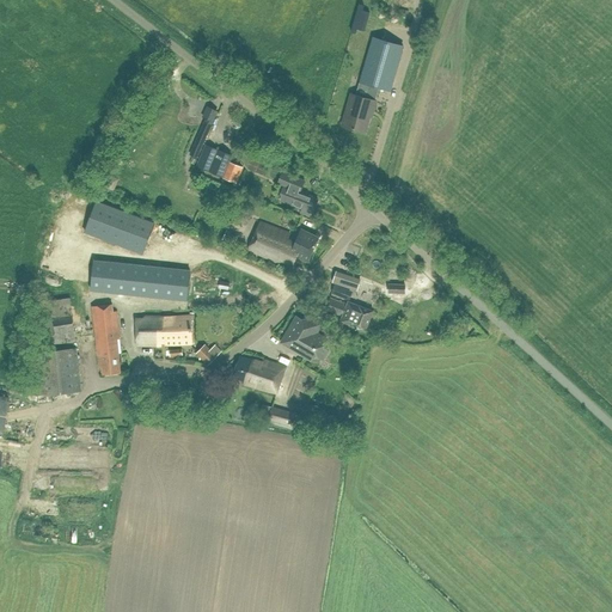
[(360,85),(378,90),(379,87),(390,91),(403,46),(373,37),(360,83),(360,85)]
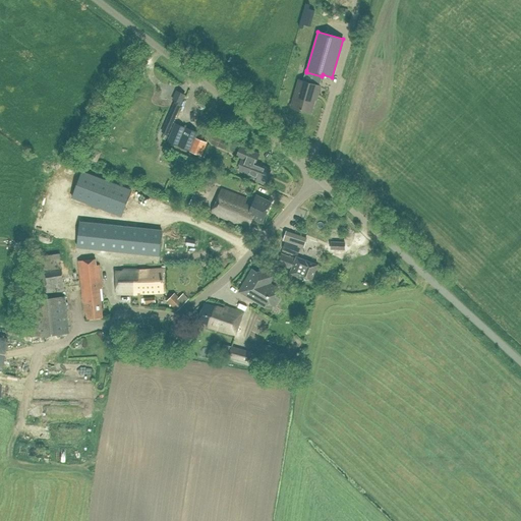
[(283,71),(282,77),(294,80),(296,74),(283,71)]
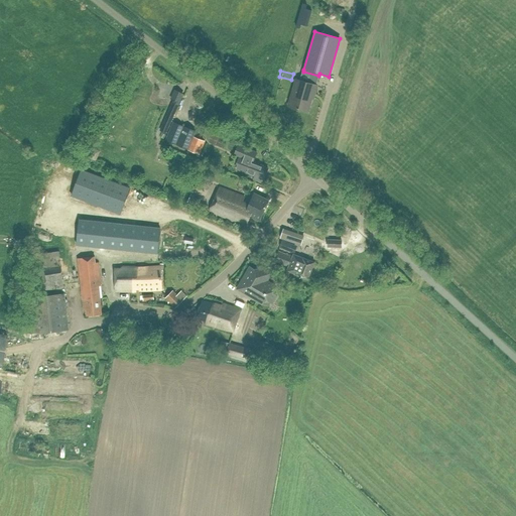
[(313,93),(318,76),(303,72),(300,80),(296,79),(290,97),(292,98),(289,106),(307,111),(312,93),(313,93)]
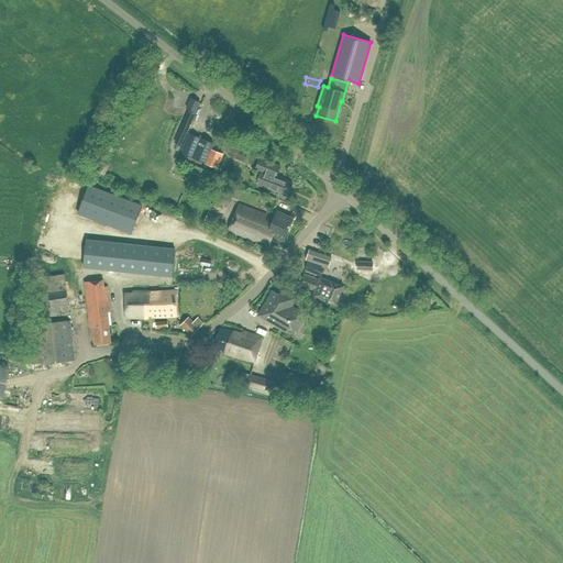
[(316,97),(318,87),(302,84),(300,94),(316,97)]
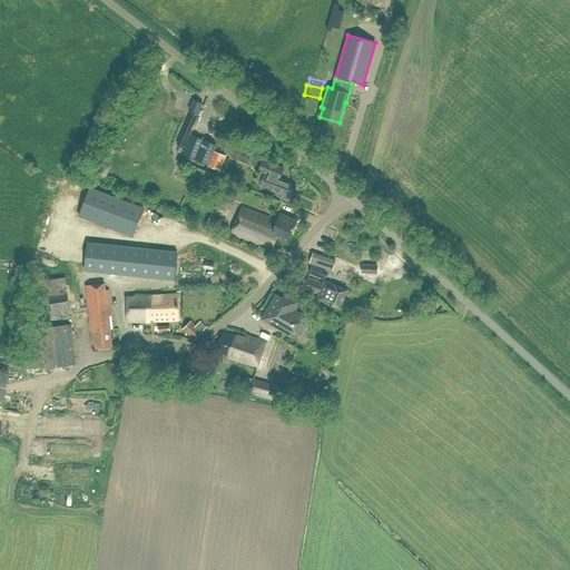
[(185,146),(200,110),(193,108),(177,143),(185,146)]
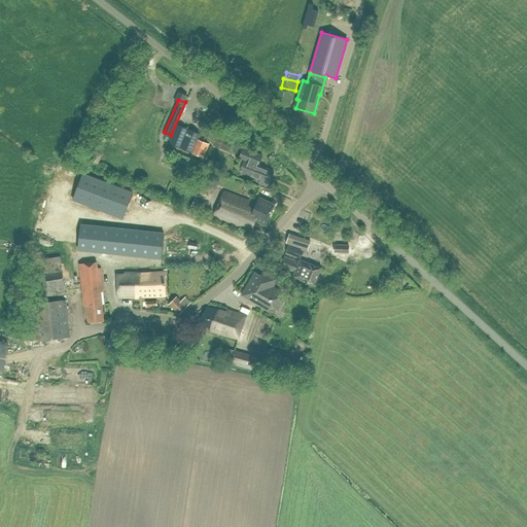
[(165,116),(170,118),(173,109),(168,107),(165,116)]
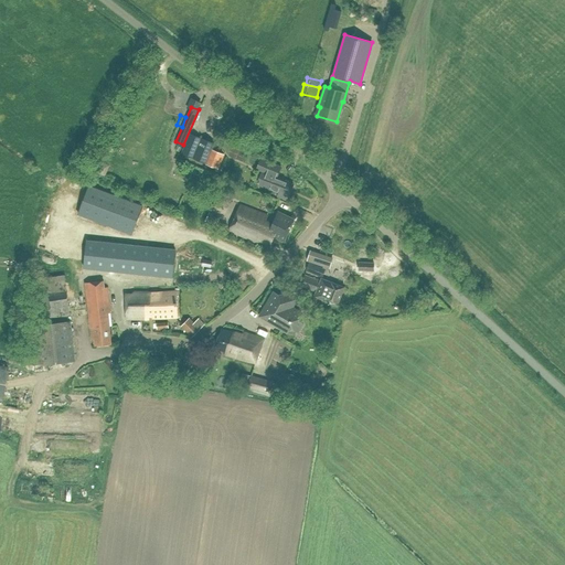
[(190,132),(182,152),(193,157),(193,158),(206,163),(213,148),(215,142),(190,132)]
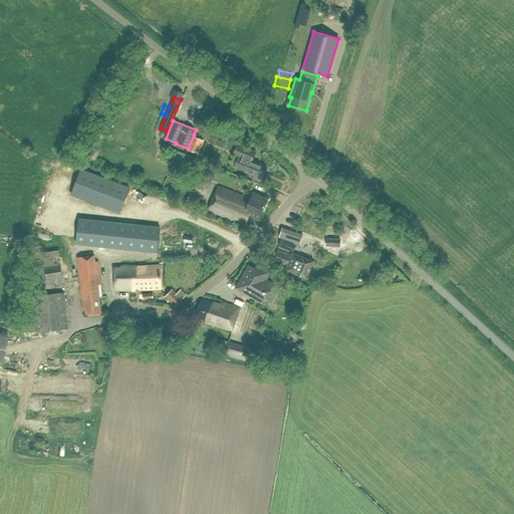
[(198,153),(204,139),(194,135),(188,149),(198,153)]
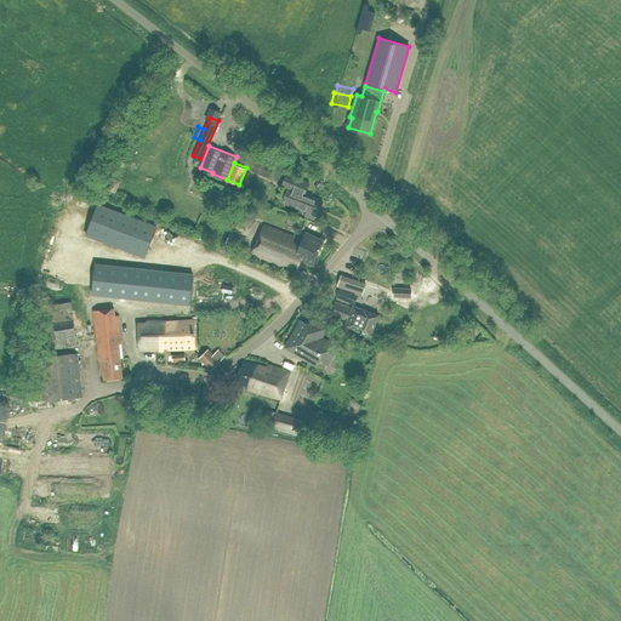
[(318,215),(323,201),(317,200),(317,199),(305,194),(309,183),(286,174),(283,186),(294,189),(289,204),(307,211),(305,215),(315,218),(317,214),(318,215)]
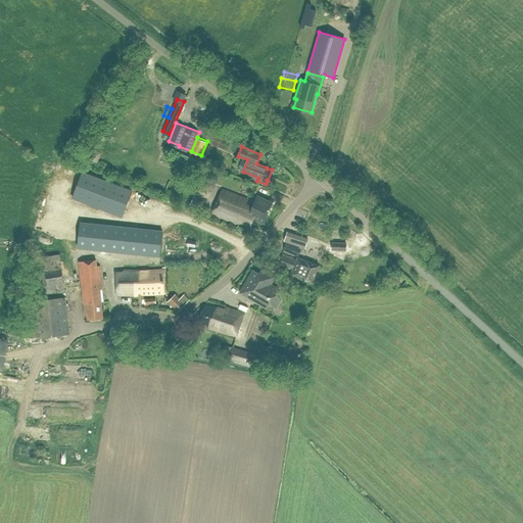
[(121,218),(131,190),(83,172),(73,198),(121,218)]
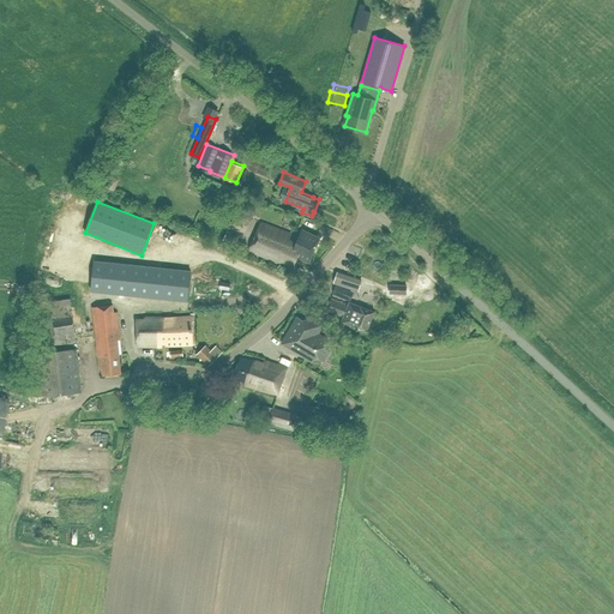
[(229,228),(244,232),(247,220),(233,216),(229,228)]
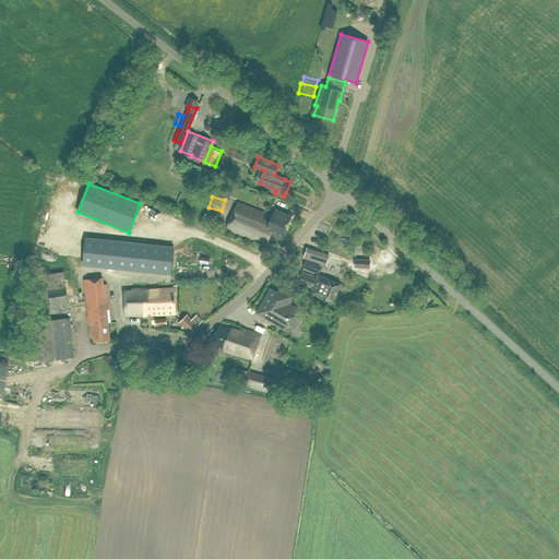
[(273,217),(238,202),(227,226),(266,245),(271,233),(281,237),(290,215),(276,209),(273,217)]
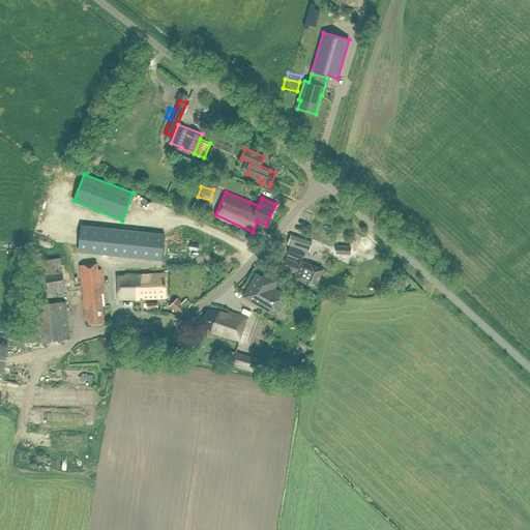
[(162,261),(165,234),(82,225),(79,252),(162,261)]
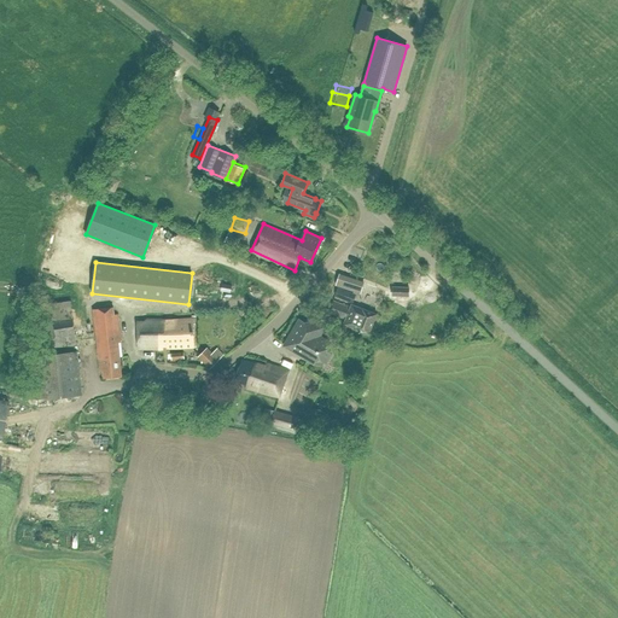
[(362,283),(338,274),(336,285),(360,292),(362,283)]
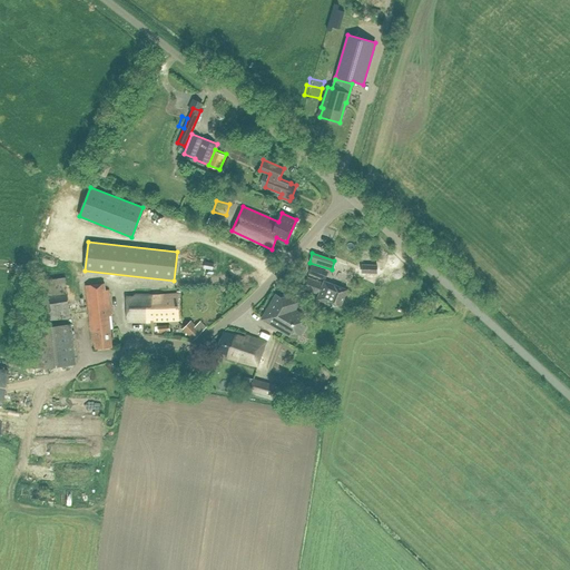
[(377,273),(377,264),(362,264),(362,272),(377,273)]
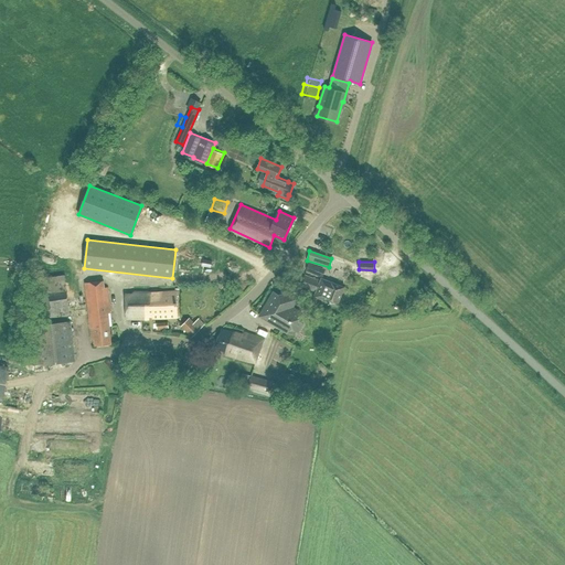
[(322,276),(326,268),(309,263),(306,269),(322,276)]
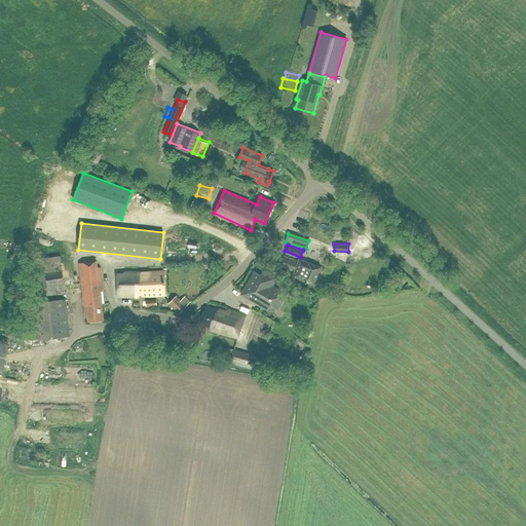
[(42,296),(65,293),(61,255),(45,257),(38,259),(38,265),(42,296)]
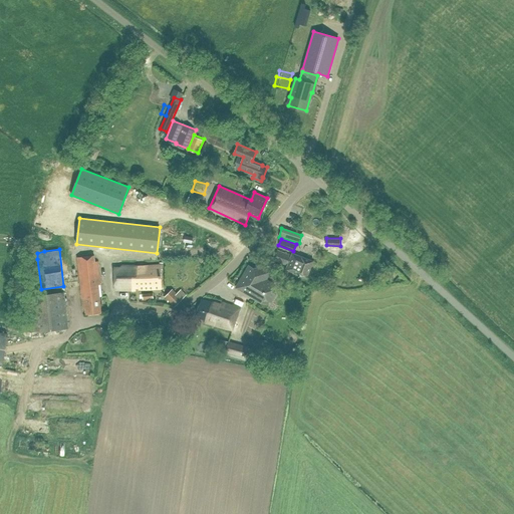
[(289,255),(277,250),(273,260),(288,265),(287,269),(295,272),(295,273),(307,277),(313,260),(302,256),(290,252),(289,255)]
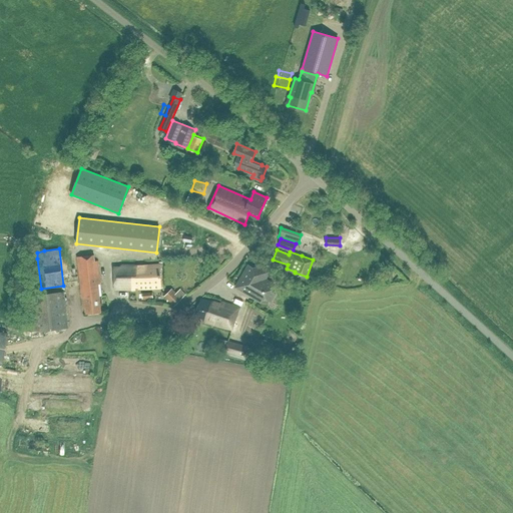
[(86,255),(86,252),(81,253),(81,255),(77,257),(74,258),(75,265),(78,264),(83,307),(85,307),(86,313),(101,311),(99,295),(101,295),(100,282),(98,261),(94,261),(94,254),(86,255)]
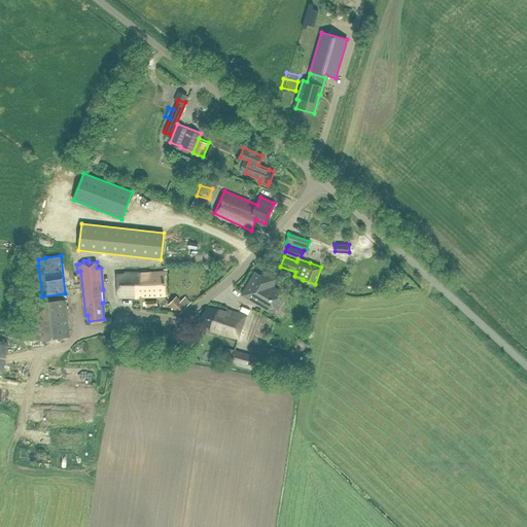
[(165,294),(164,271),(150,272),(144,272),(142,272),(117,272),(117,296),(139,296),(139,294),(152,295),(165,294)]
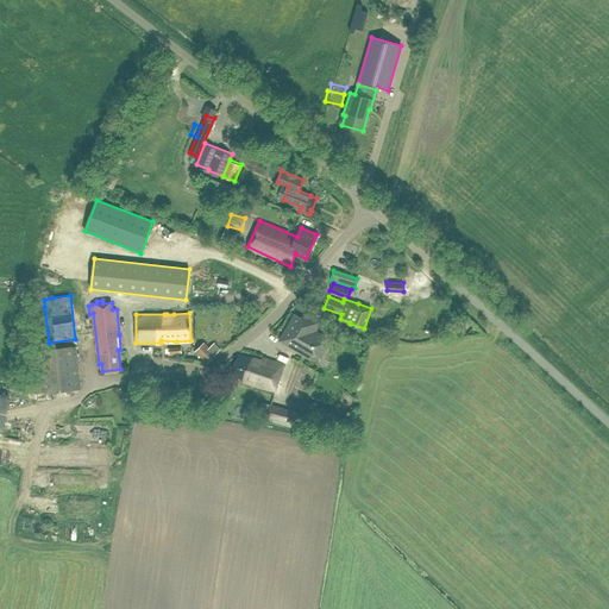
[(320,321),(307,314),(306,315),(301,318),(295,314),(280,340),(300,351),(300,352),(309,357),(312,355),(316,355),(321,357),(326,349),(322,346),(324,343),(326,338),(314,331),(320,321)]
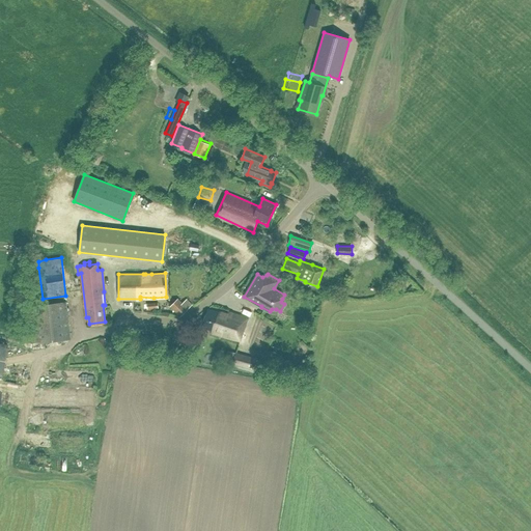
[(177,299),(170,306),(180,316),(188,308),(177,299)]
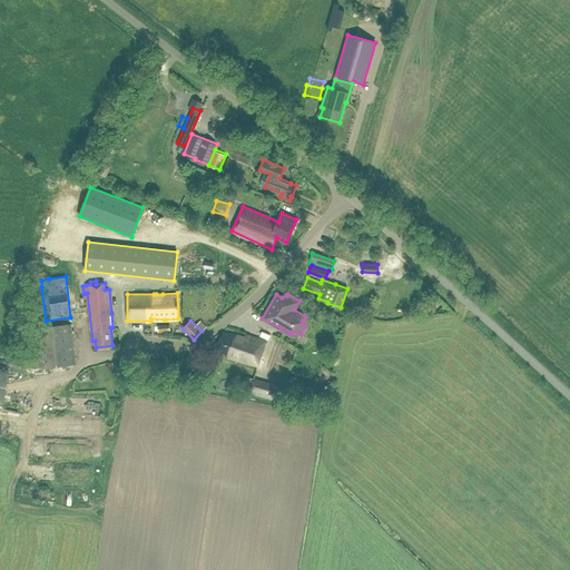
[(38,367),(76,363),(71,323),(33,327),(38,367)]
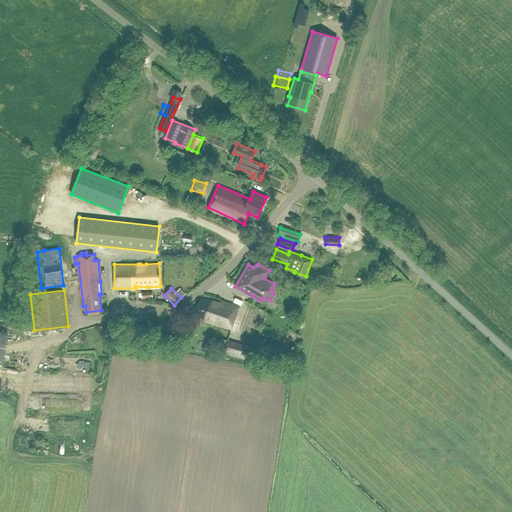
[(220,303),(200,298),(195,316),(205,319),(204,320),(231,328),(238,306),(221,300),(220,303)]
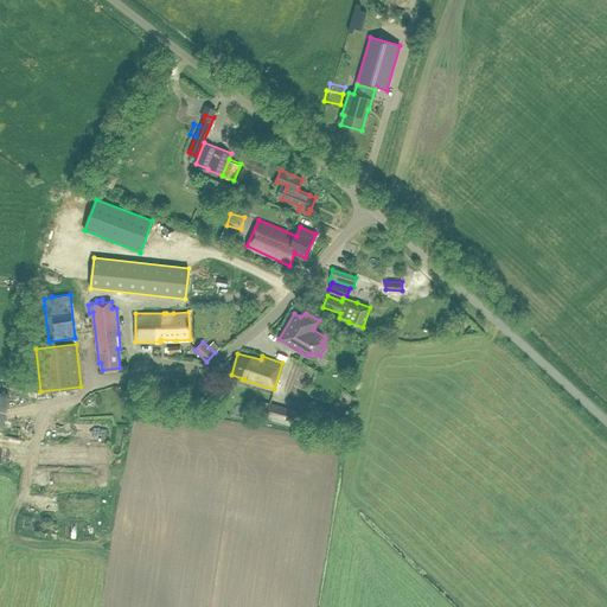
[(211,382),(183,379),(181,395),(210,397),(211,382)]
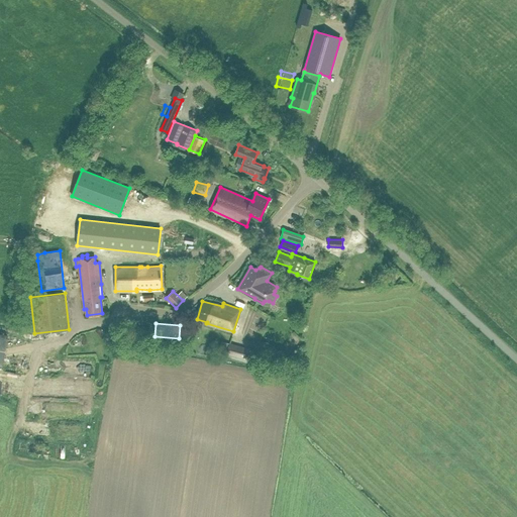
[(114,342),(124,338),(118,325),(108,330),(114,342)]
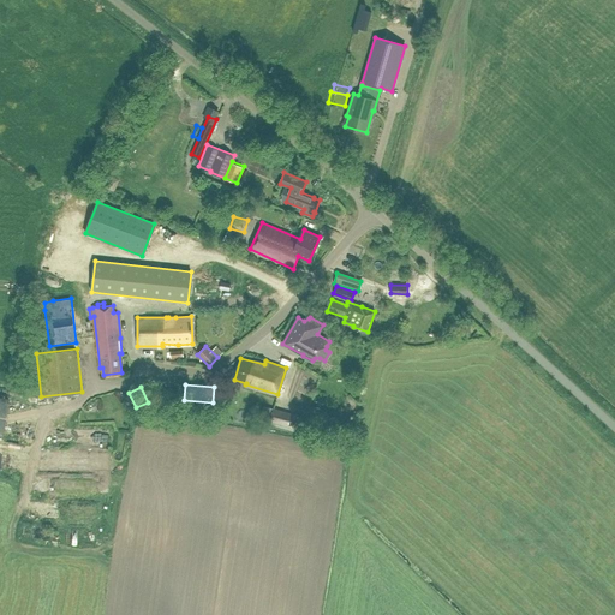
[(293,428),(298,415),(273,407),(269,422),(293,428)]
